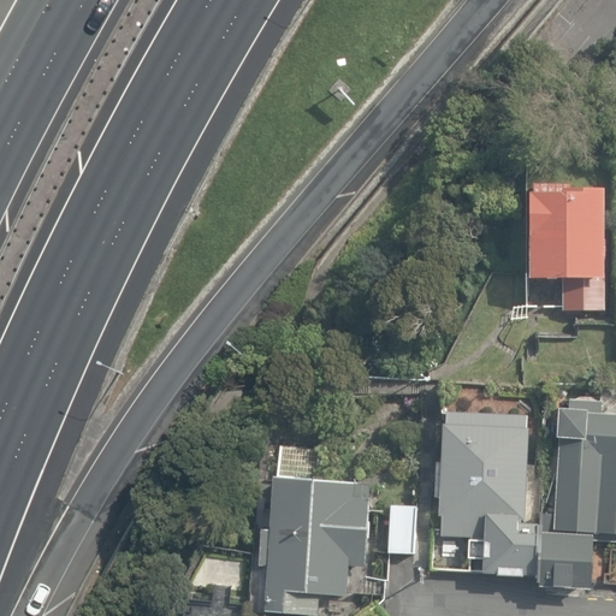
[(605,311),(604,191),(572,191),(572,185),(534,185),(535,195),(532,195),(533,280),(566,279),(566,312),(605,311)]
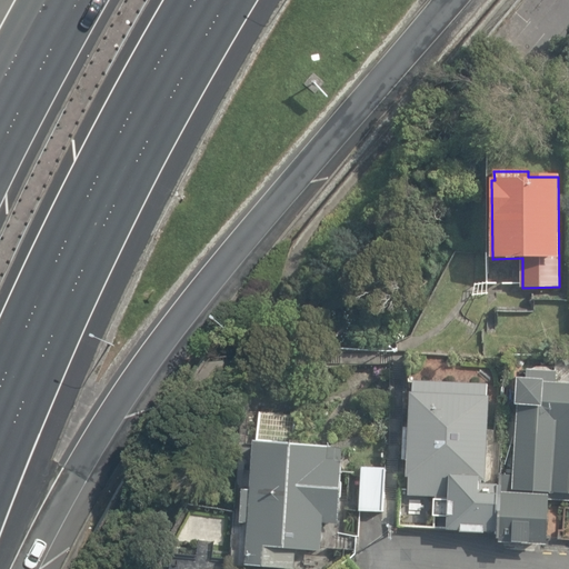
[(515,478),(503,477),(500,533),(500,542),(547,545),(549,500),(568,500),(568,383),(557,383),(557,372),(528,371),(528,380),(518,379),(517,406),(519,406),(515,478)]
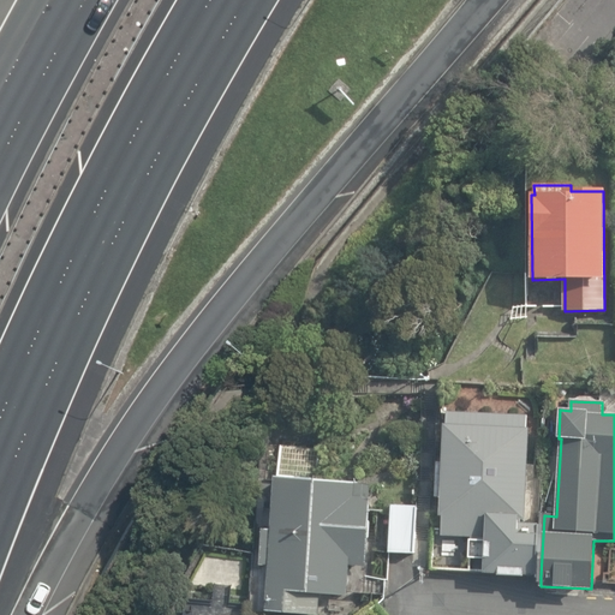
[(525,577),(541,577),(544,515),(541,515),(541,525),(521,524),(521,523),(519,523),(519,520),(526,521),(531,430),(527,430),(529,417),(448,413),(447,427),(445,427),(443,464),(439,463),(436,497),(441,499),(440,517),(443,517),(442,537),(485,538),(485,541),(470,539),(470,559),(484,560),(484,573),(499,574),(499,577),(525,578),(525,577)]
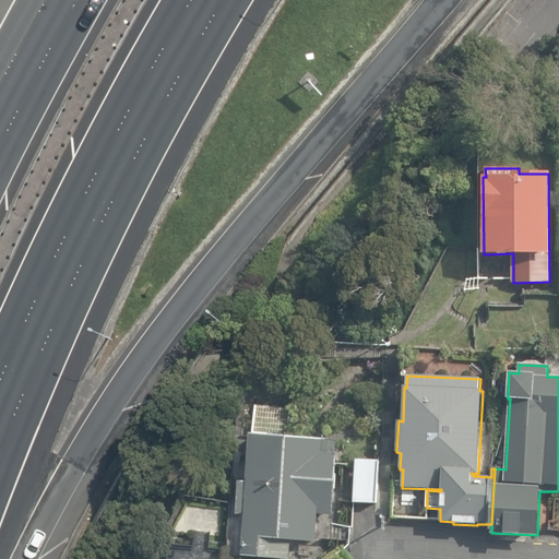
[(318,514),(333,515),(339,441),(289,438),(292,408),(256,405),(252,436),(250,435),(247,483),(238,482),(237,515),(245,515),(240,556),(287,558),(289,558),(290,540),(317,543),(318,514)]
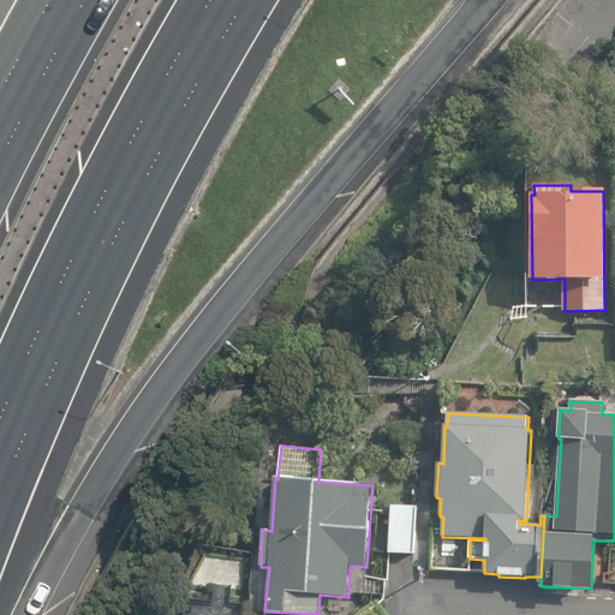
[(419,507),(392,505),(389,554),(417,555),(419,507)]
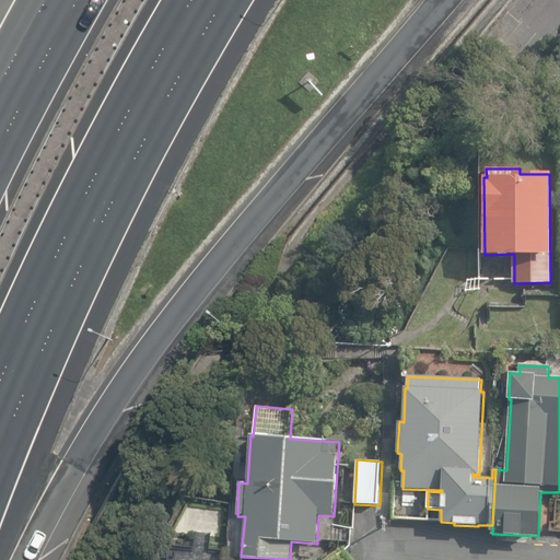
[(356,559),(347,547),(328,559),(356,559)]
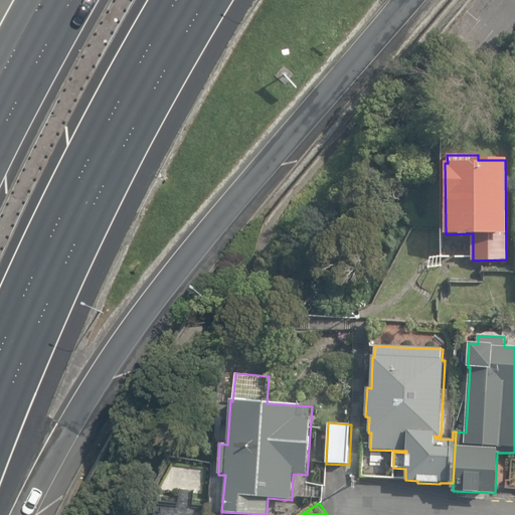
All buildings are outlined.
